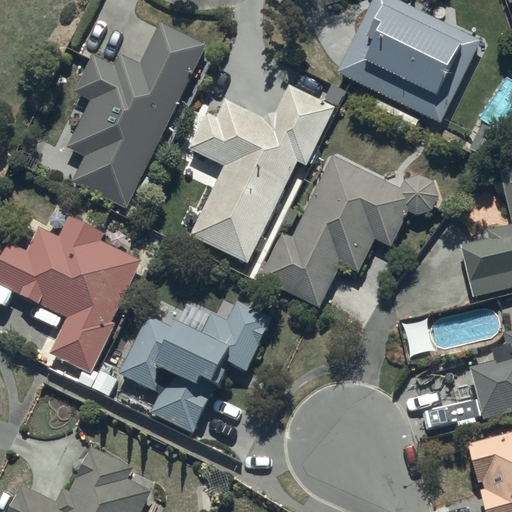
[(401,0),(371,0),(336,70),(440,121),(480,39),(401,0)]
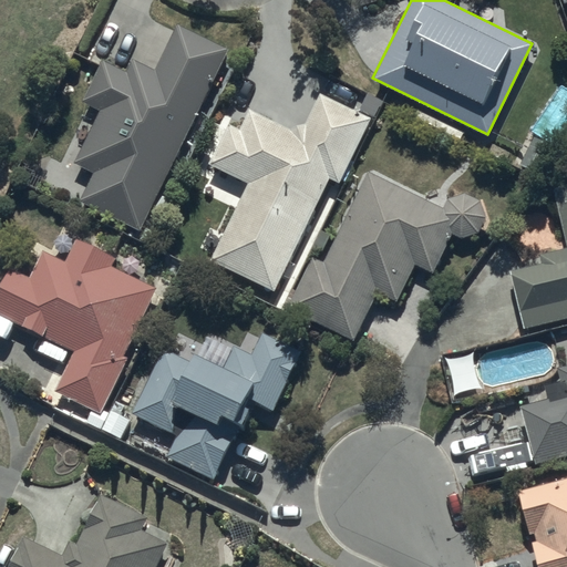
[(175,22),(153,69),(131,59),(126,69),(102,58),(81,101),(99,109),(73,161),(93,169),(79,199),(140,229),(227,48),(175,22)]
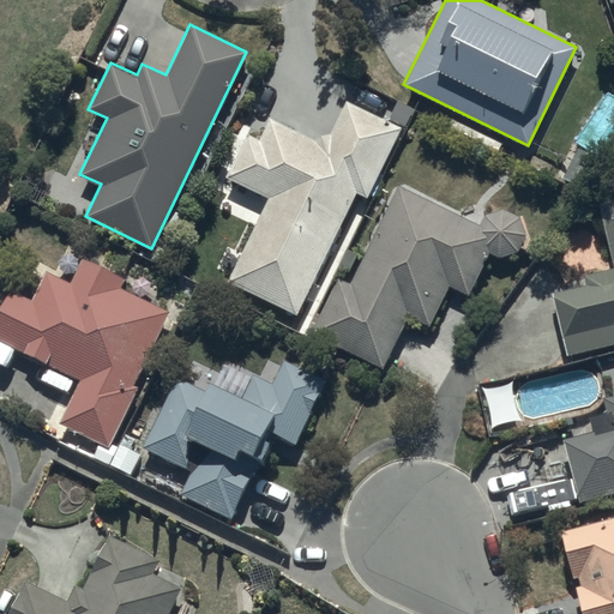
[(228,280),(296,313),(344,218),(359,226),(371,199),(367,197),(402,126),(347,98),(330,133),(320,133),(317,139),(270,116),(259,138),(247,132),(226,176),(269,197),(228,280)]
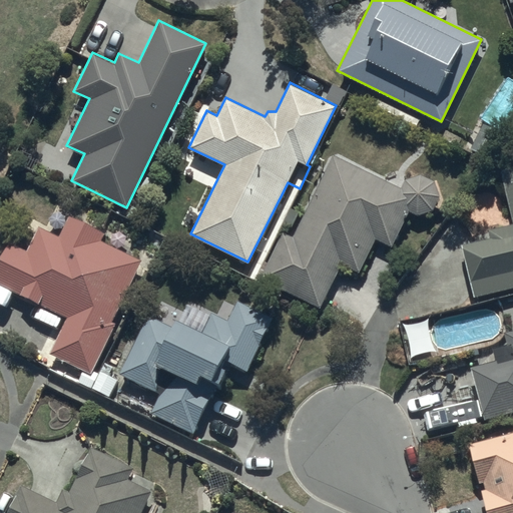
[(400,187),(334,155),(293,235),(283,230),(260,277),(319,307),(341,263),(358,272),(375,237),(390,245),(409,209),(416,214),(431,208),(439,195),(433,180),(420,173),(405,178),(400,187)]
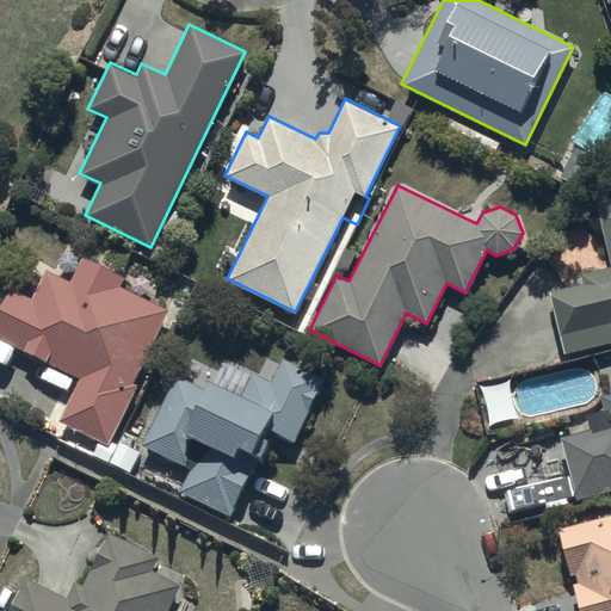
[(610,340),(610,197),(597,202),(610,263),(610,265),(548,281),(565,352),(610,340)]
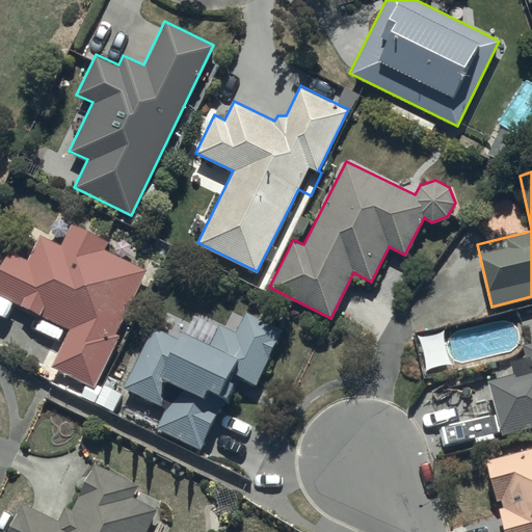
[(19,229),(0,267),(0,294),(70,328),(52,365),(86,381),(80,395),(94,401),(101,387),(95,383),(118,335),(115,333),(147,268),(104,248),(107,242),(70,224),(60,244),(38,234),(37,237),(19,229)]
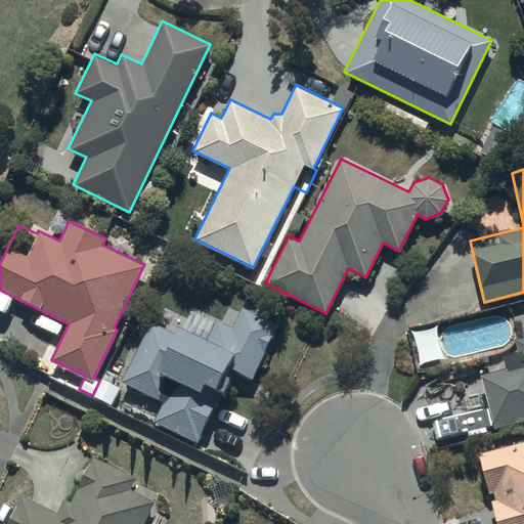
[(150,320),(122,380),(164,401),(154,421),(197,441),(218,397),(201,388),(205,380),(215,384),(225,363),(251,377),(277,324),(242,306),(232,326),(215,318),(206,337),(178,323),(174,332),(150,320)]
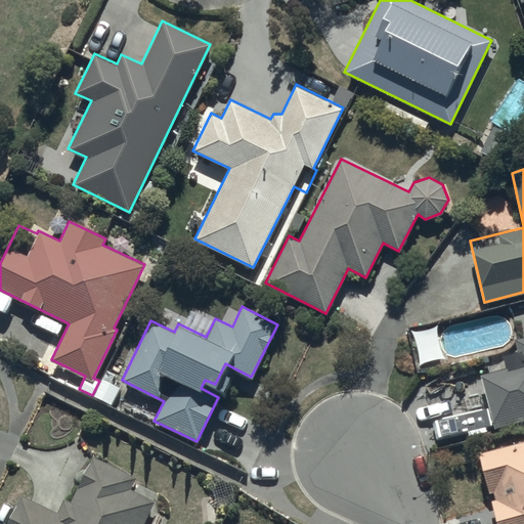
[(506,366),(492,369),(481,373),(496,427),(523,419),(523,335),(515,338),(518,350),(503,354),(505,360),(506,366)]
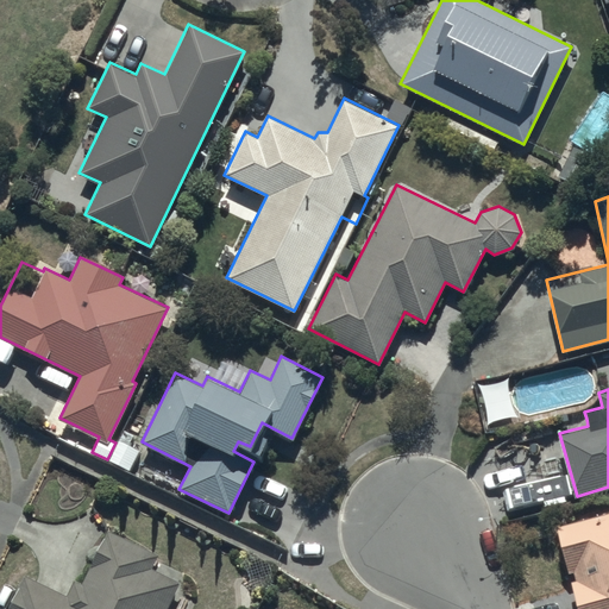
[(608,608),(608,510),(556,526),(577,608),(608,608)]
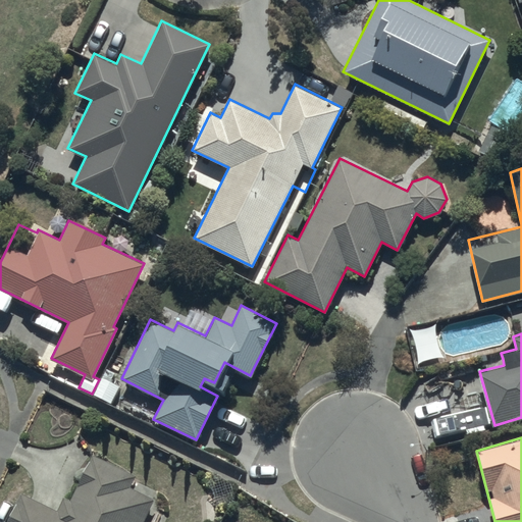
[(146,487),(143,492),(129,486),(135,474),(92,453),(69,500),(63,497),(56,510),(21,492),(6,521),(142,521),(152,503),(159,507),(158,493),(146,487)]
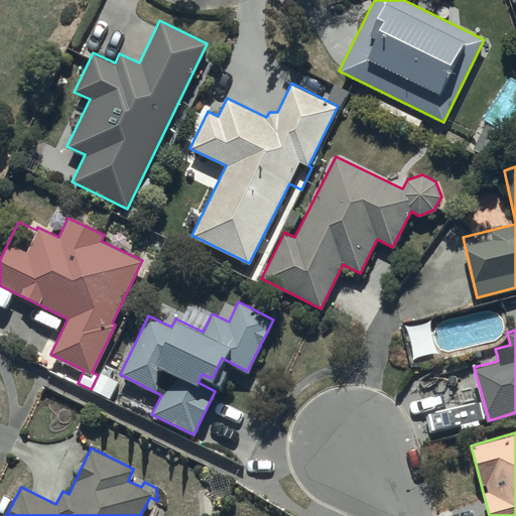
All buildings are outlined.
